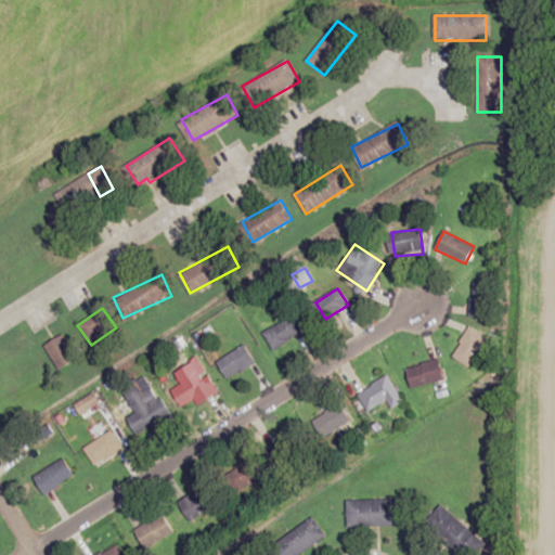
[(271,350),(302,334),(294,315),(262,332),(271,350)]
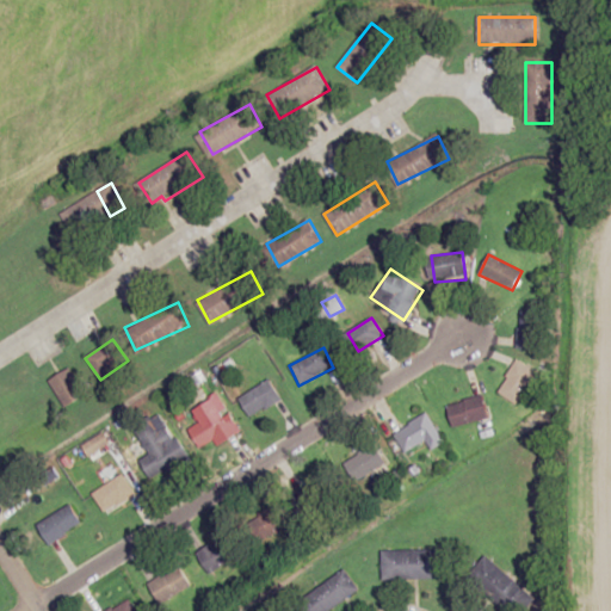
[(517,405),(538,372),(518,359),(498,392),(517,405)]
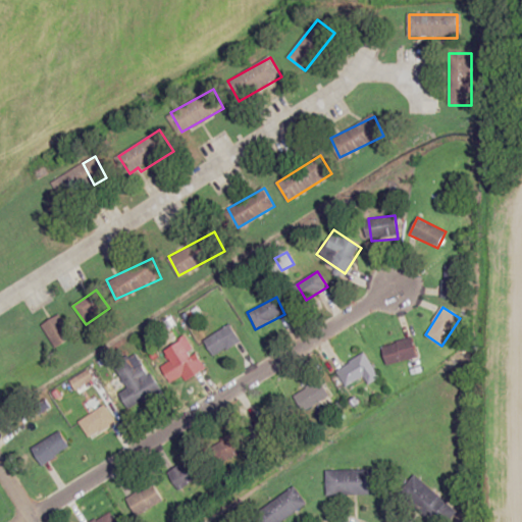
[(43,324),(58,347),(73,337),(59,314),(43,324)]
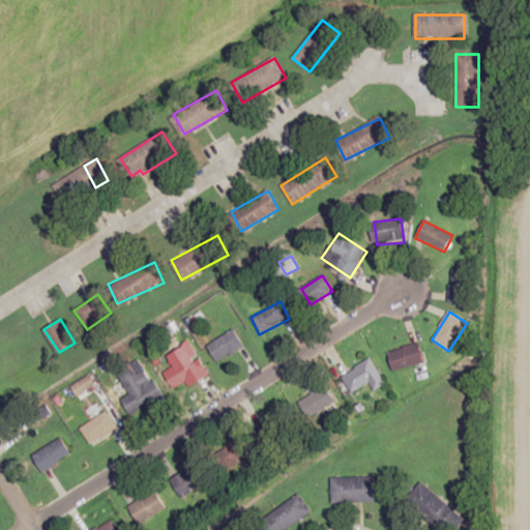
[(244,347),(234,329),(207,345),(218,362),(244,347)]
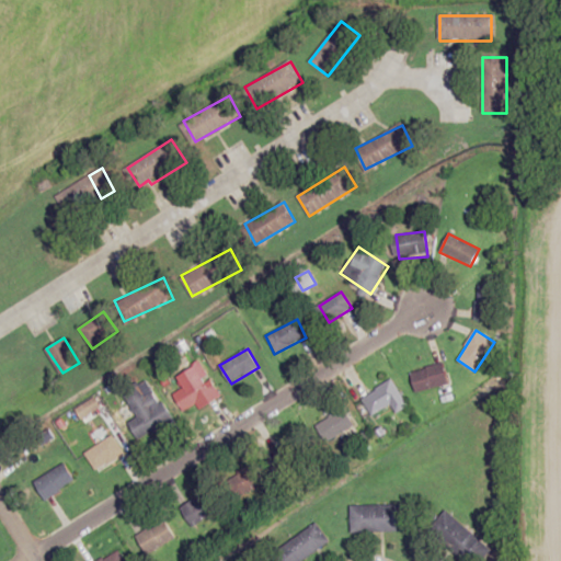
[(410,371),(415,392),(449,384),(444,363),(410,371)]
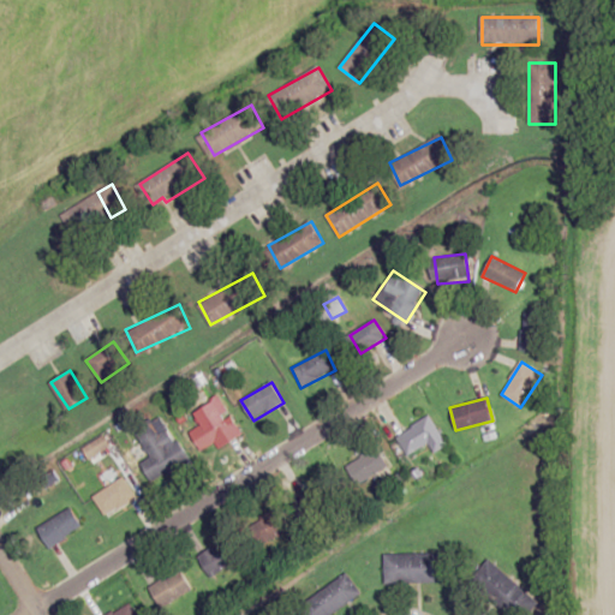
[(215,445),(216,448),(240,436),(228,412),(190,430),(201,451),(215,445)]
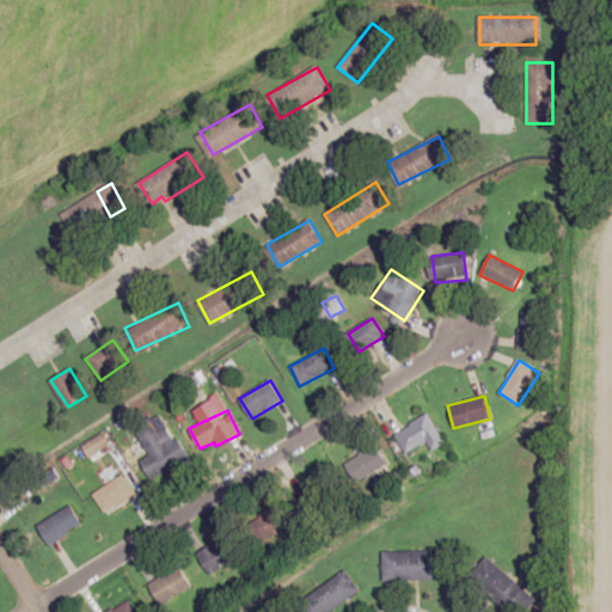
[(441,439),(429,415),(393,433),(405,457),(441,439)]
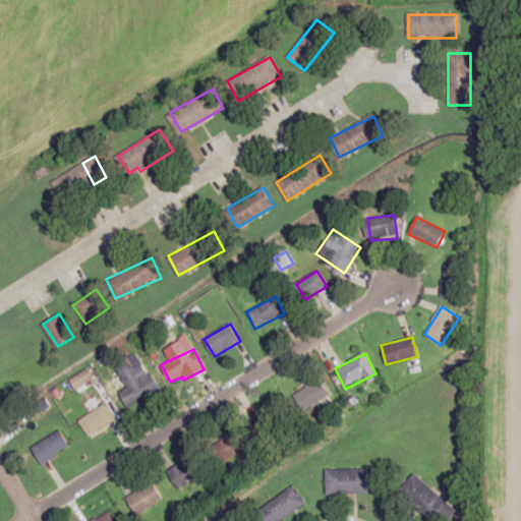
[(136,405),(157,394),(134,354),(115,365),(136,405)]
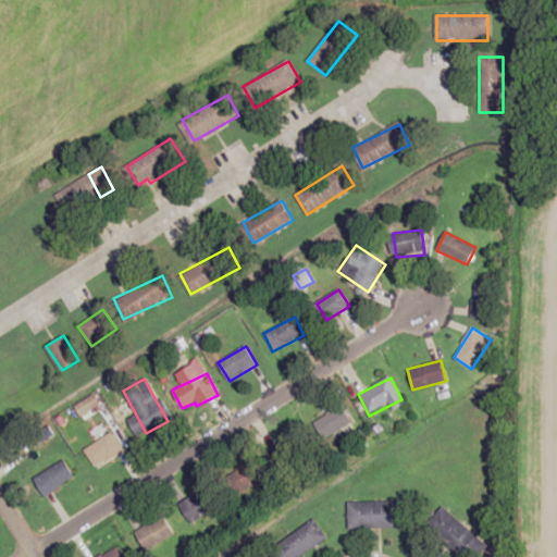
[(351,419),(339,406),(317,425),(329,440),(351,419)]
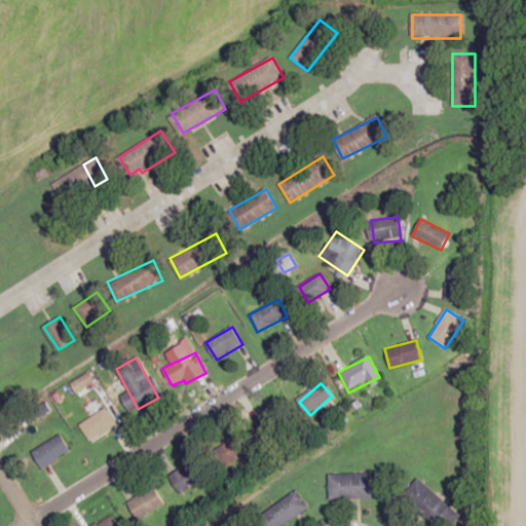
[(79,424),(89,442),(116,426),(106,408),(79,424)]
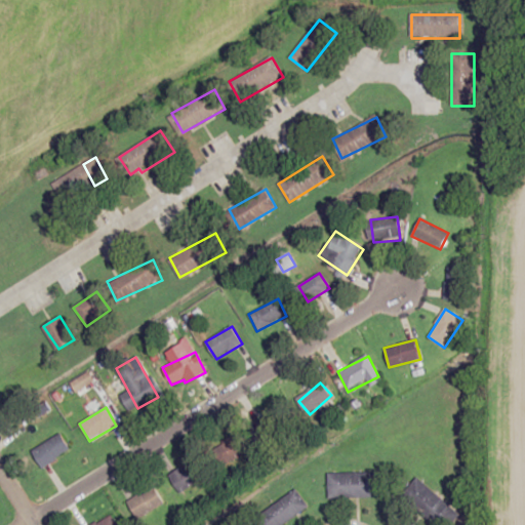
[(71,449),(59,433),(32,452),(43,469),(71,449)]
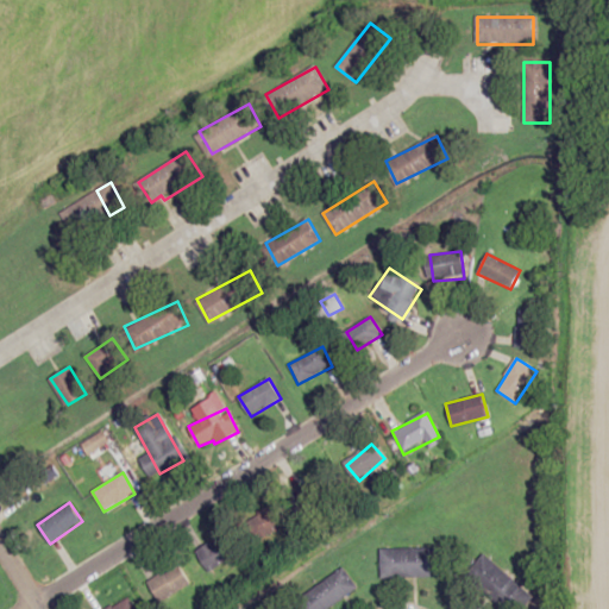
[(251,516),(264,539),(288,525),(275,502),(251,516)]
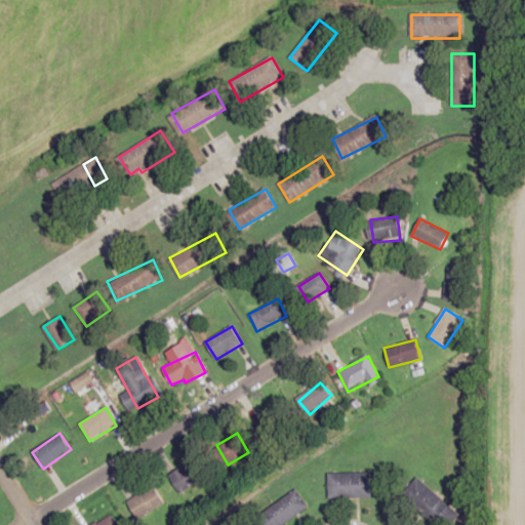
[(169,475),(179,493),(205,479),(195,460),(169,475)]
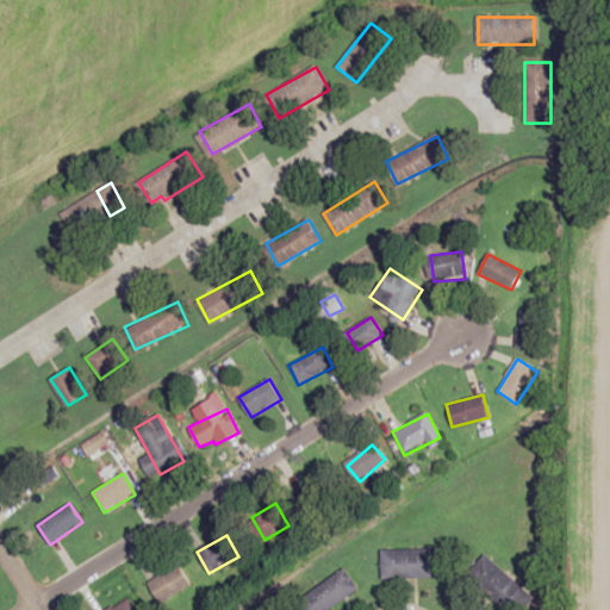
[(447,578),(447,549),(381,549),(381,579),(447,578)]
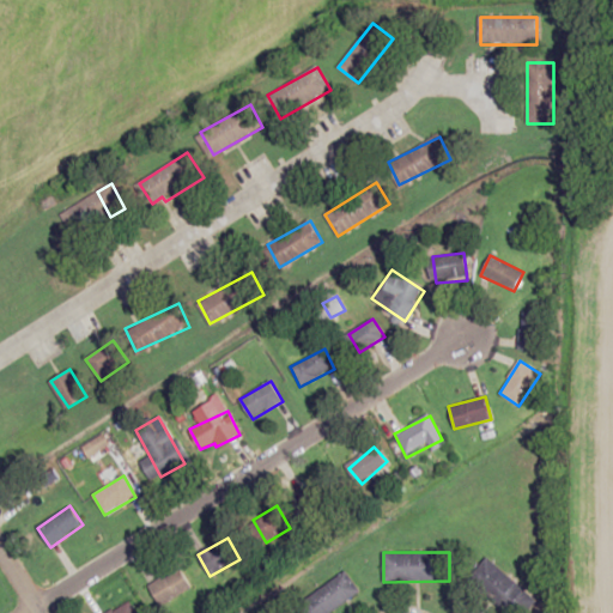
[(469,577),(504,612),(522,593),(487,558),(469,577)]
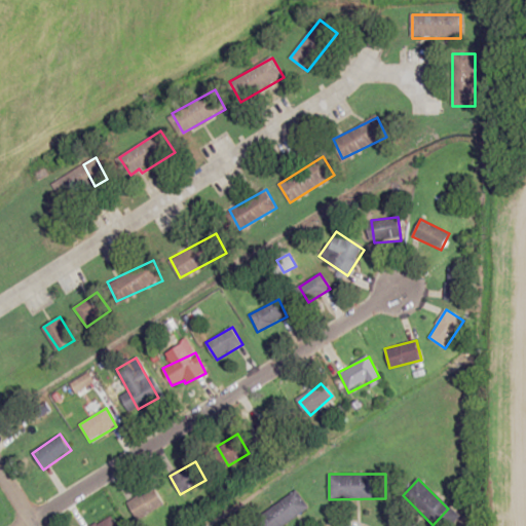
[(136,518),(164,508),(157,488),(129,499),(136,518)]
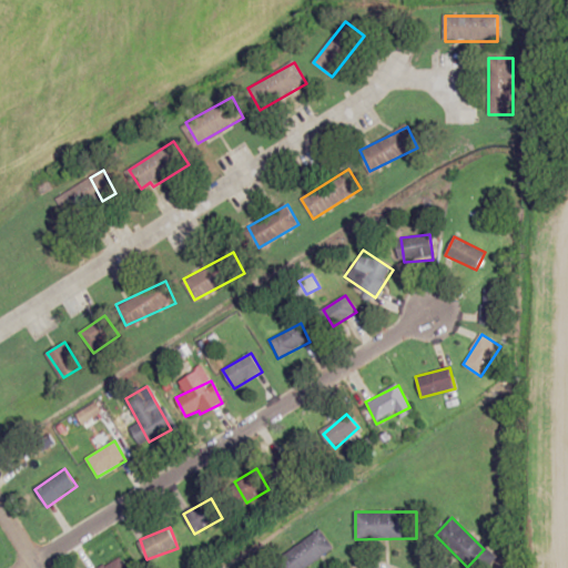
[(306,567),(334,548),(321,529),(282,557),(287,565),(282,567),(306,567)]
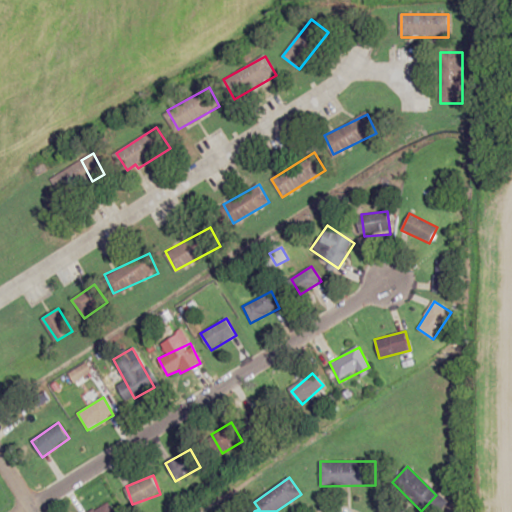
[(89,511),(117,511),(111,500),(89,511)]
